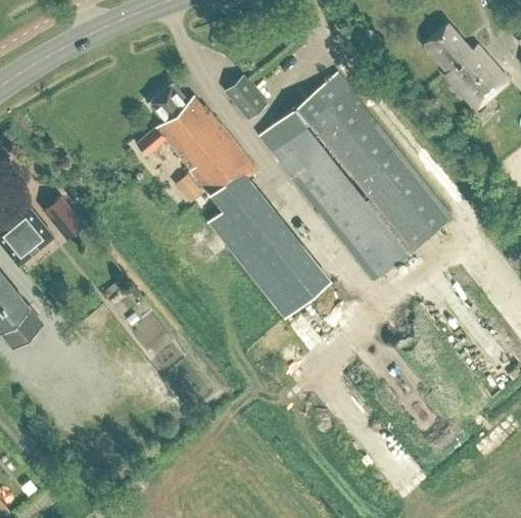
[(450,25),(422,48),(445,76),(442,78),(475,113),(510,81),(479,45),(474,51),(450,25)]
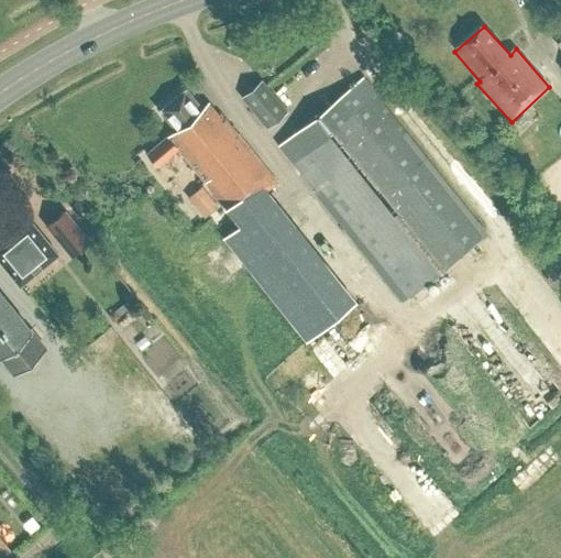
[(403,303),(487,236),(376,96),(364,80),(279,148),(292,163),(403,303)]
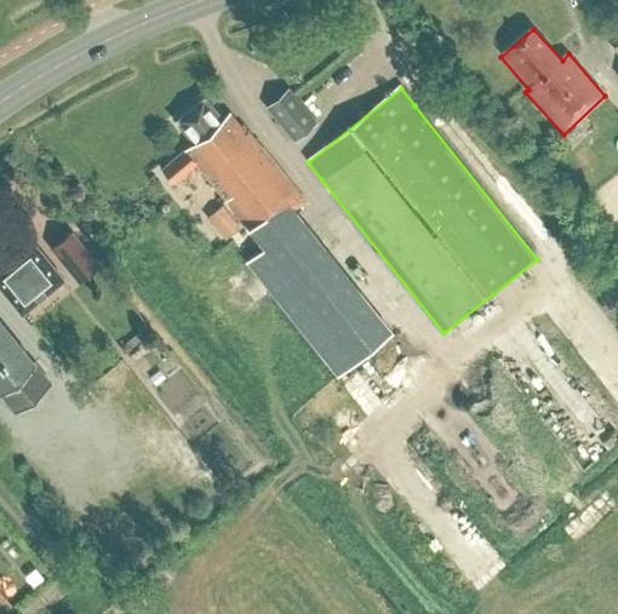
[(267,110),(296,145),(319,126),(290,91),(267,110)]
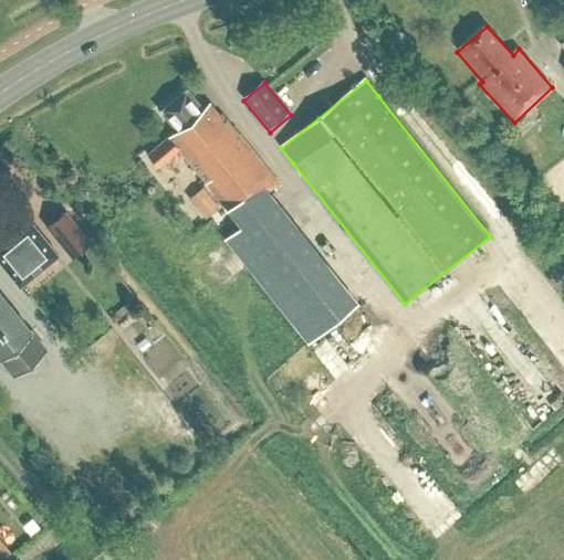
[(178,152),(241,229),(226,242),(307,346),(357,306),(269,196),(281,186),(223,116),(218,120),(208,107),(204,112),(188,92),(162,113),(178,133),(149,156),(159,168),(178,152)]
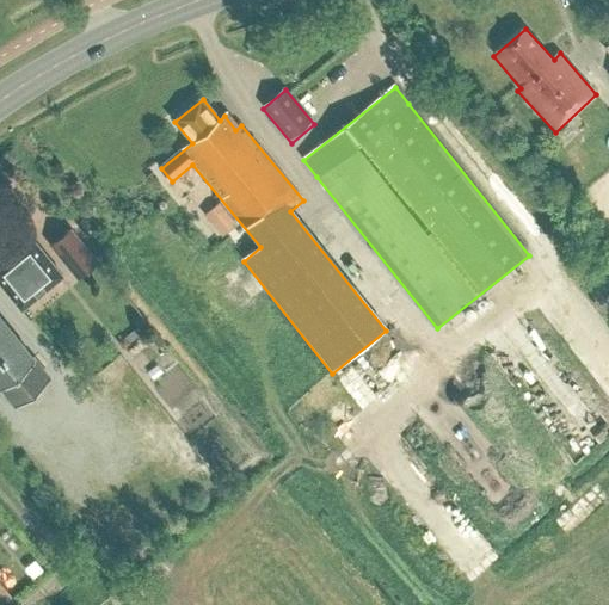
[(100,259),(73,227),(53,244),(80,276),(100,259)]
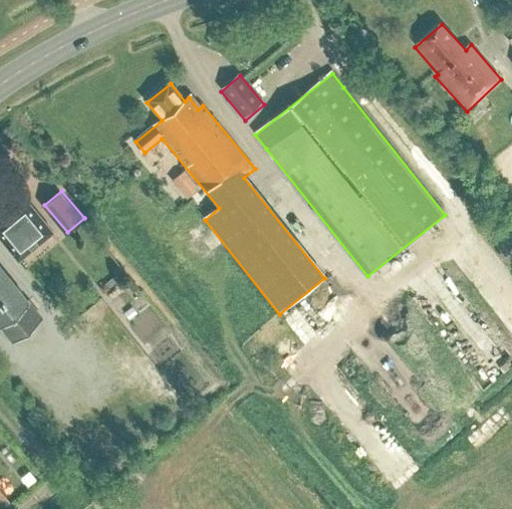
[(0,242),(17,263),(53,233),(27,202),(0,223),(0,242)]
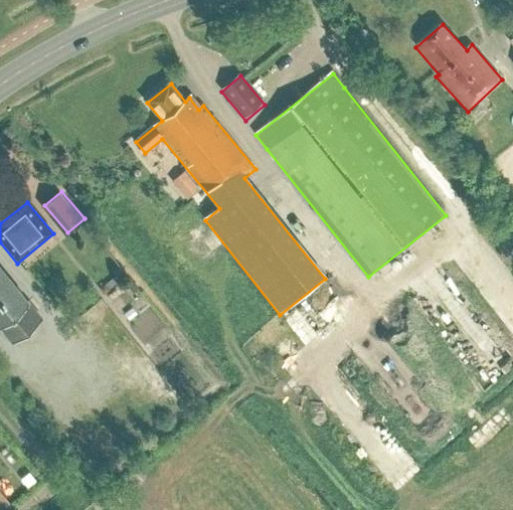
[(0,331),(13,347),(43,322),(0,270),(0,331)]
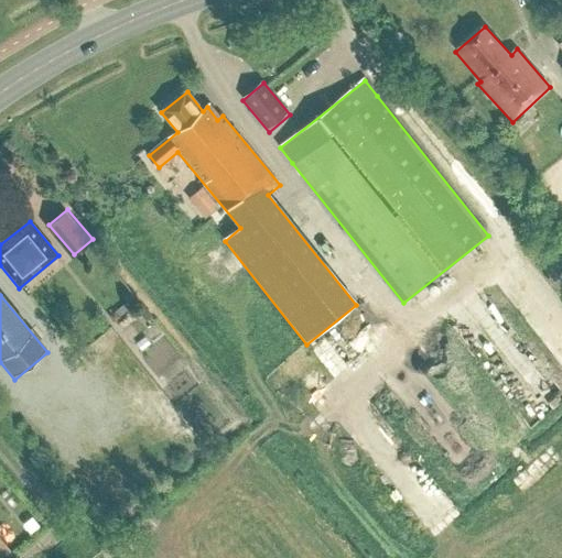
[(126,306),(111,319),(116,325),(130,312),(126,306)]
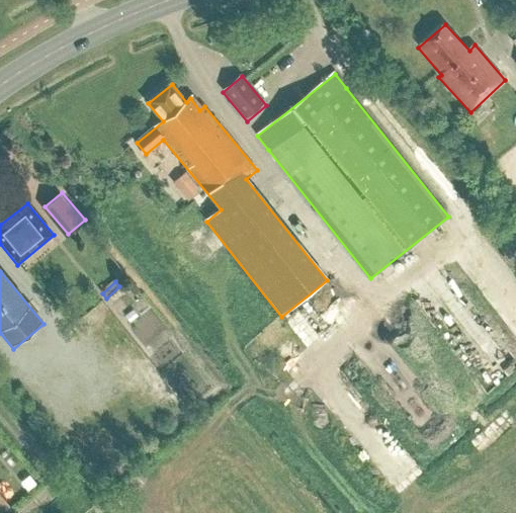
[(1,498),(0,498),(0,512),(6,512),(10,509),(1,498)]
